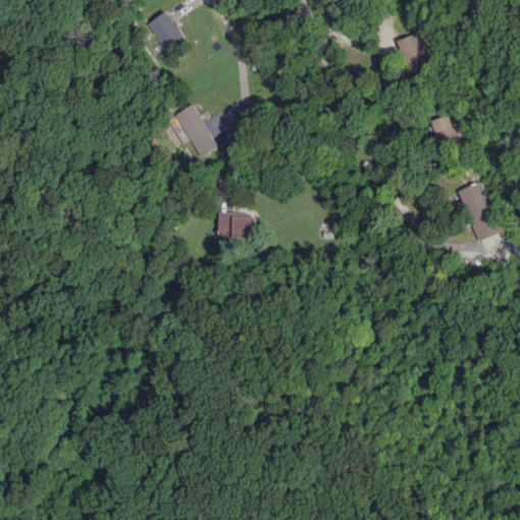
[(165,54),(185,44),(167,12),(148,23),(165,54)]
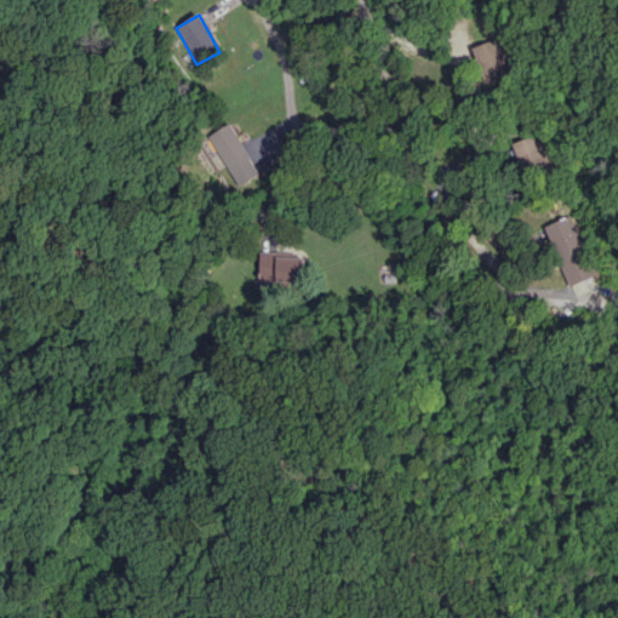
[(480,85),(504,78),(493,41),(469,49),(480,85)]
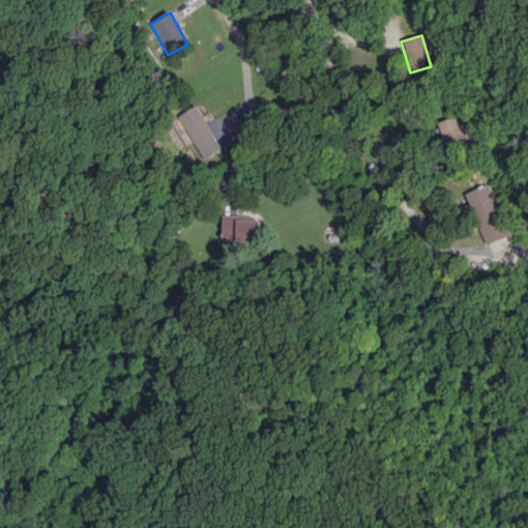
[(177,117),(203,160),(222,150),(196,107),(177,117)]
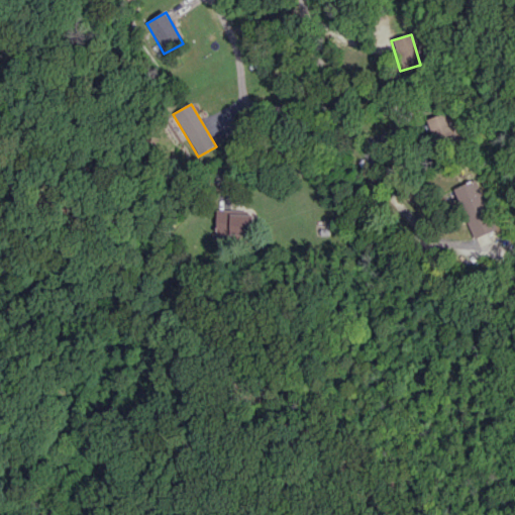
[(423,119),(428,143),(450,138),(445,115),(423,119)]
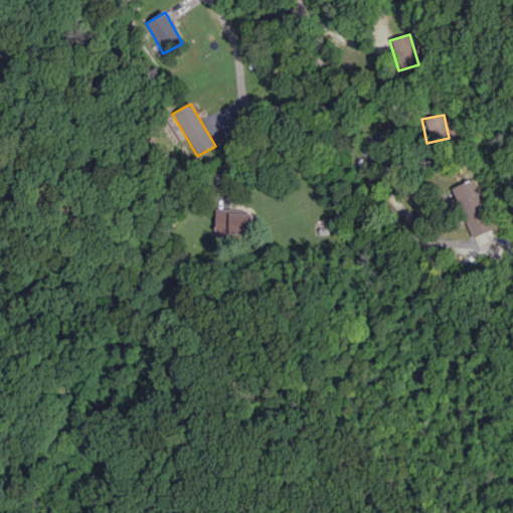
[(491,230),(471,180),(450,188),(469,238),(491,230)]
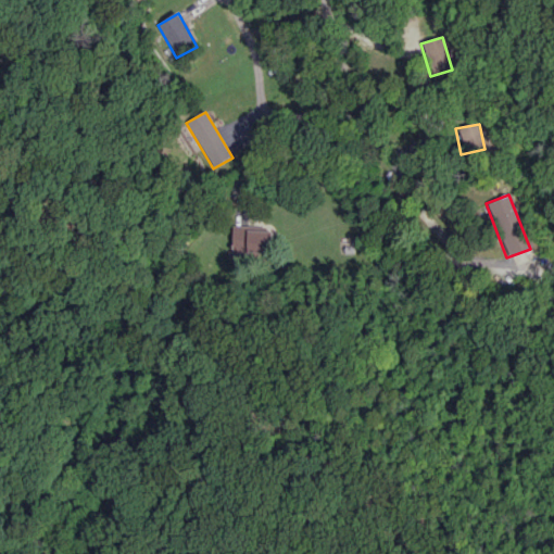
[(231,251),(246,252),(247,228),(233,227),(231,251)]
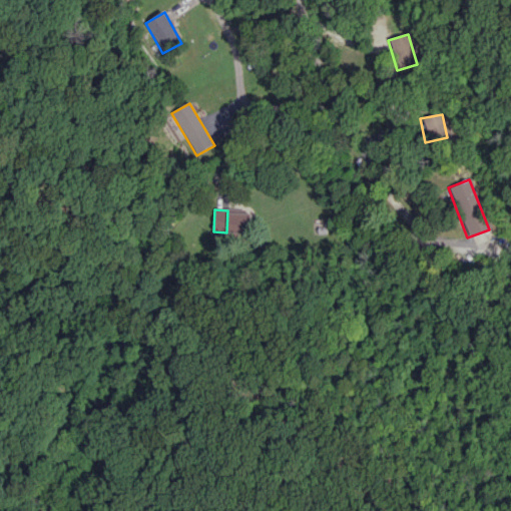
[(227,213),(227,234),(249,234),(249,213),(227,213)]
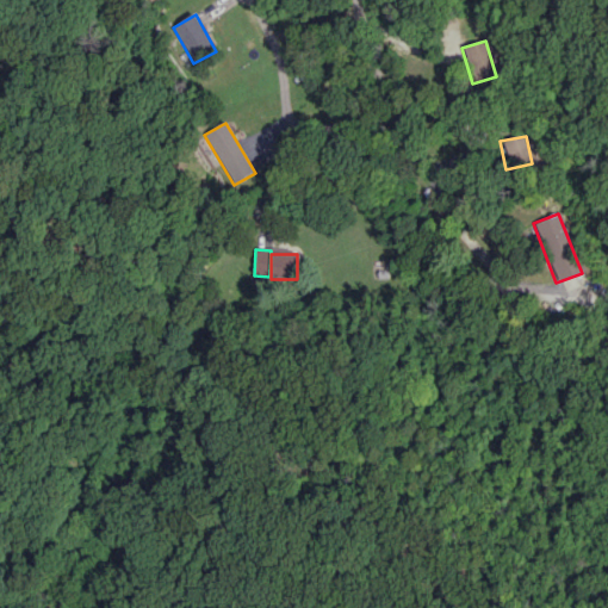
All buildings are outlined.
